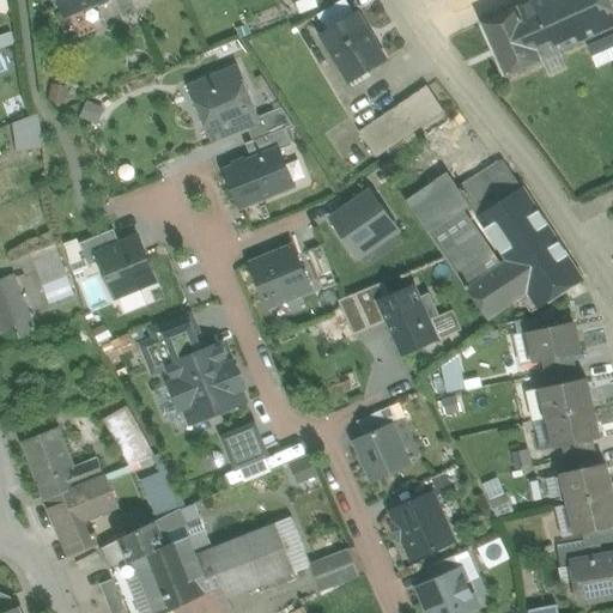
[(59,0),(66,16),(103,0),(59,0)]
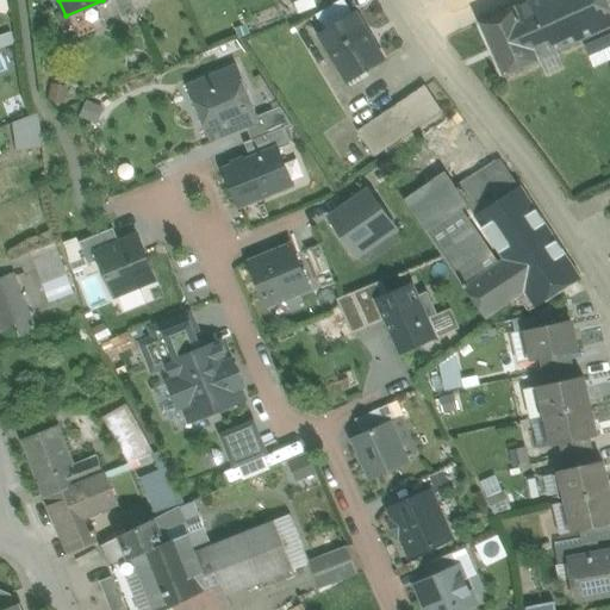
[(132,0),(114,0),(123,17),(137,10),(132,0)]
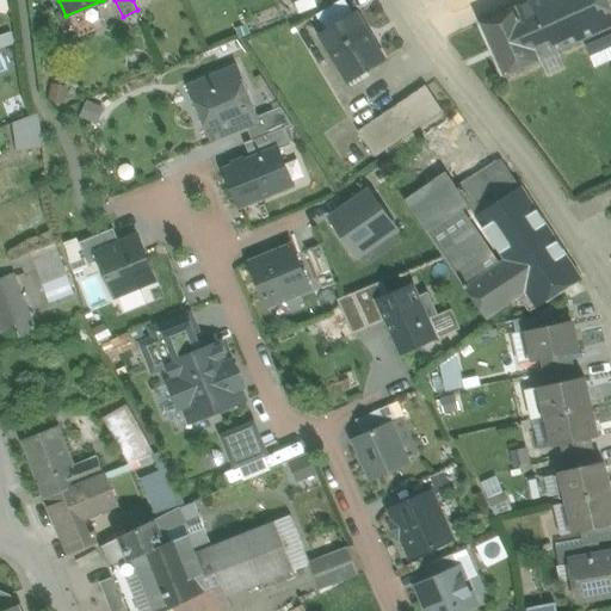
[(133,0),(137,10),(150,5),(148,0),(133,0)]
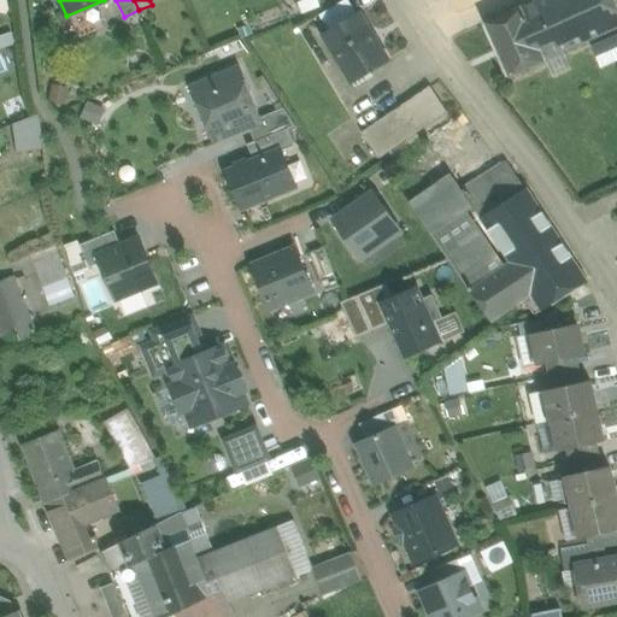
[(348,0),(345,0),(319,16),(330,33),(358,16),(348,0)]
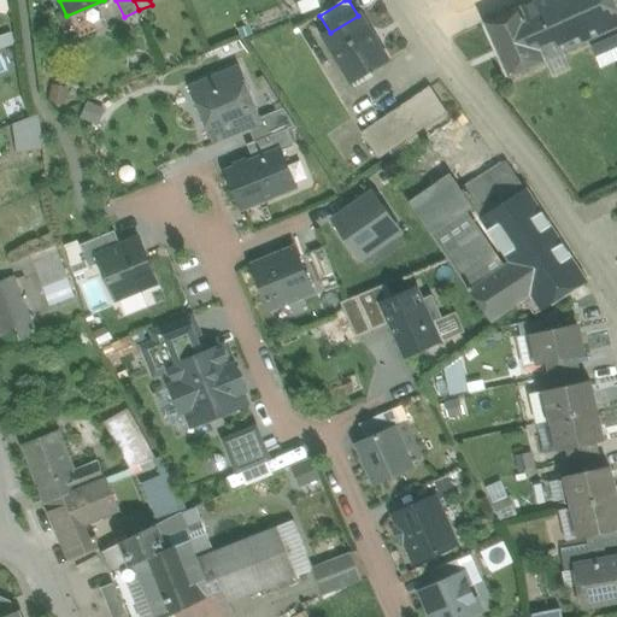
[(488,0),(497,17),(521,6),(517,0),(488,0)]
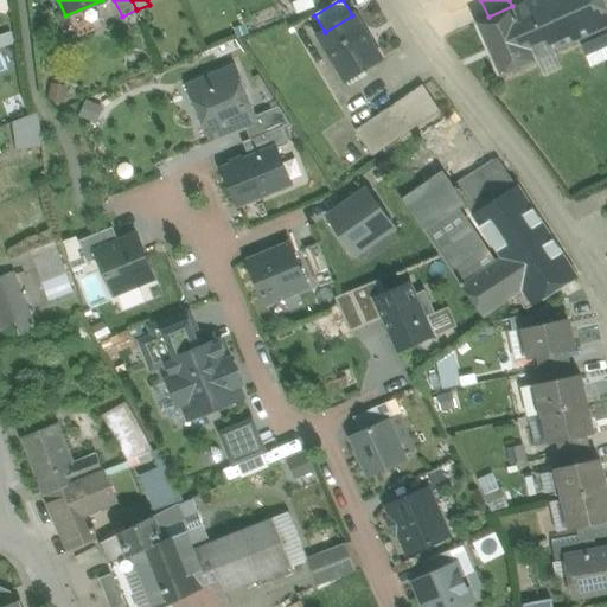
[(529,0),(513,7),(536,59),(554,51),(606,26),(606,7),(604,0),(529,0)]
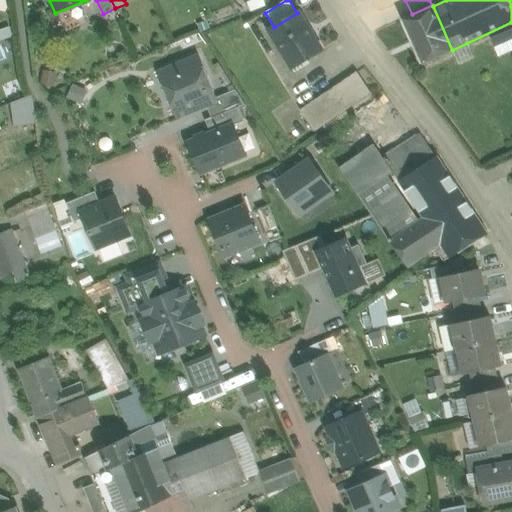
[(432,6),(403,19),(423,64),(453,51),(452,50),(433,6),(432,6)]
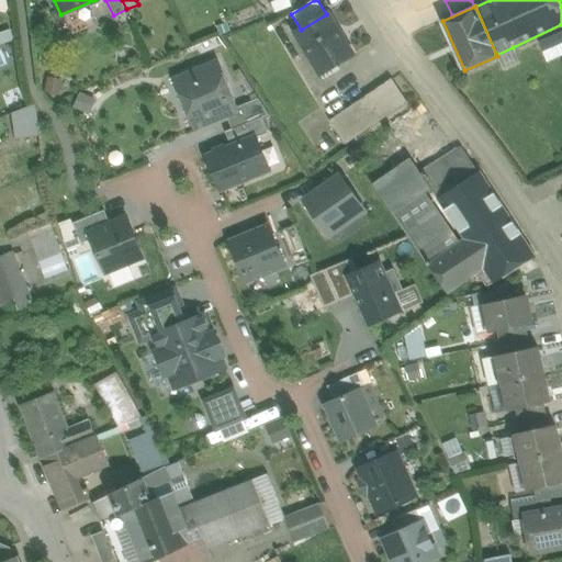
[(352,55),(328,13),(326,14),(301,30),(295,33),(321,75),(352,55)]
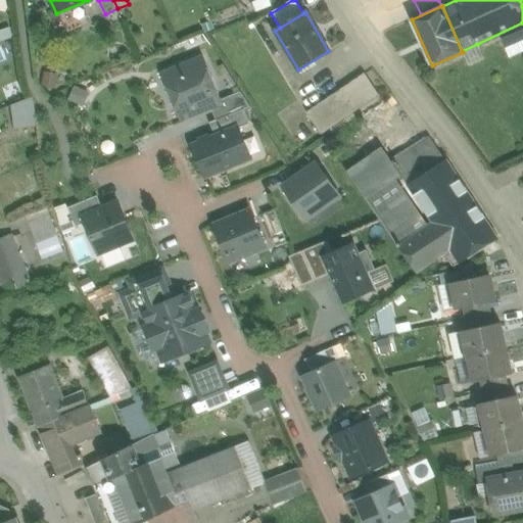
[(510,55),(522,48),(522,26),(501,36),(510,55)]
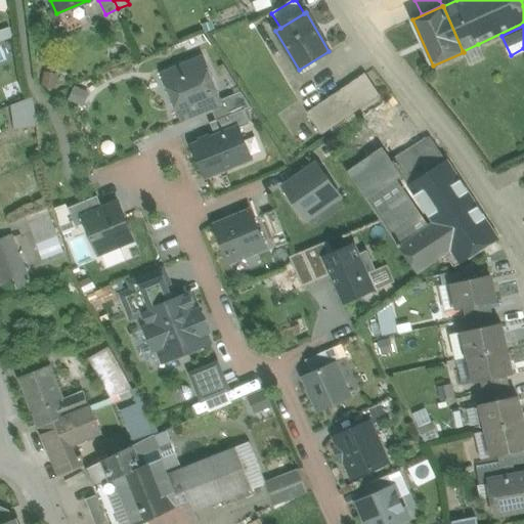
[(478,44),(463,51),(464,52),(469,66),(484,58),(478,44)]
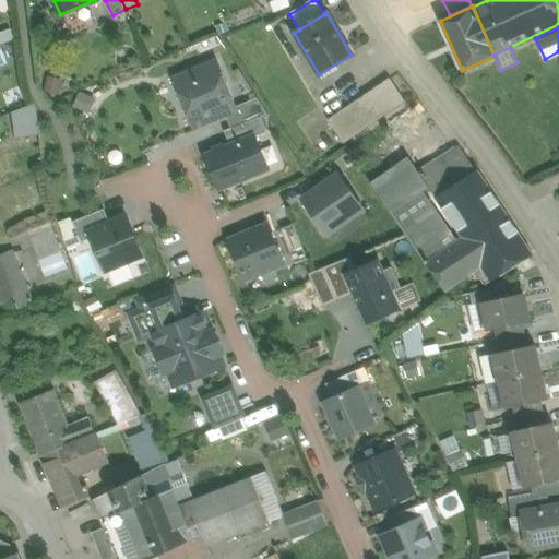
[(216,60),(173,78),(194,130),(226,118),(238,113),(236,107),(216,60)]
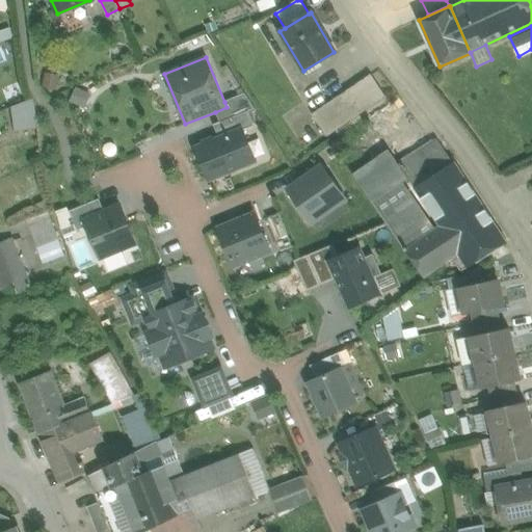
[(60,76),(47,73),(44,86),(56,89),(60,76)]
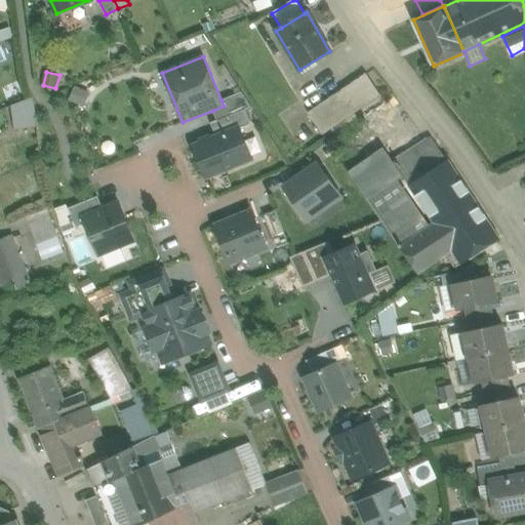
[(366,73),(308,113),(322,135),(381,95),(366,73)]
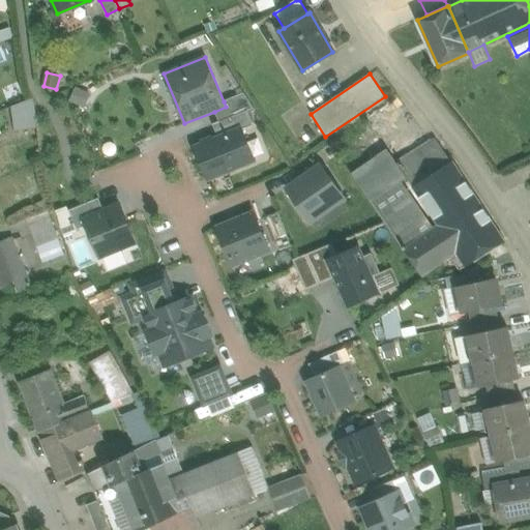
[(89,93),(77,89),(71,102),(84,107),(89,93)]
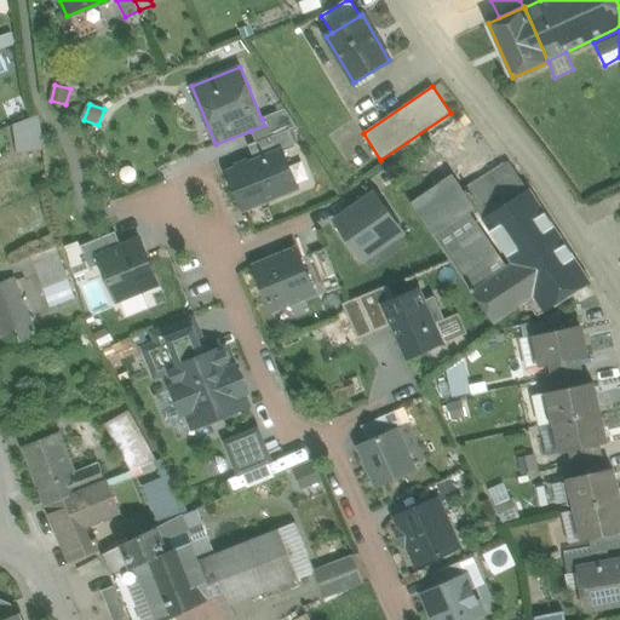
[(285,109),(262,119),(264,125),(251,131),(257,144),(290,131),(297,127),(285,109)]
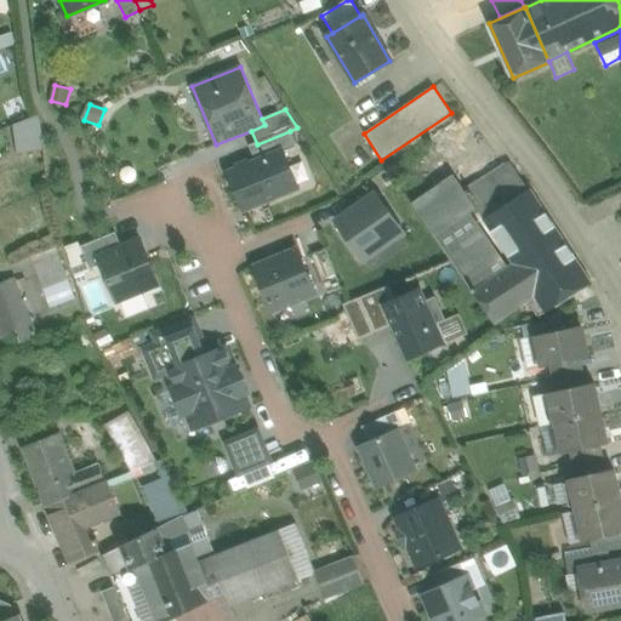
[(36,117),(15,125),(18,154),(41,151),(36,117)]
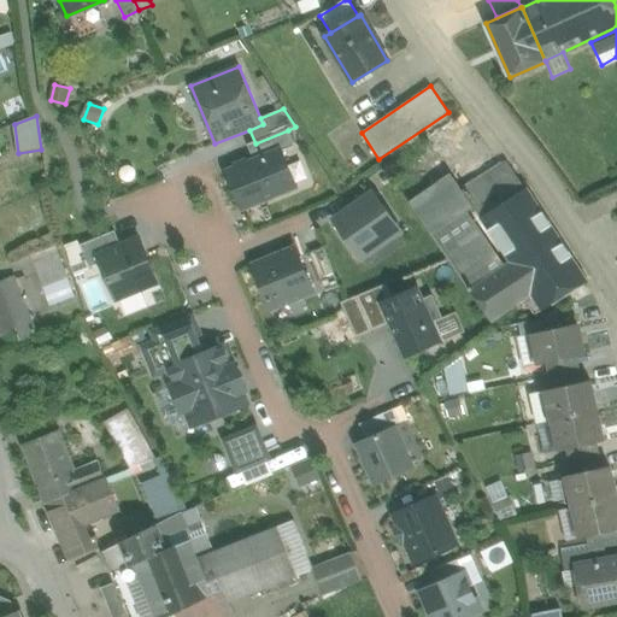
[(463,117),(429,140),(438,154),(472,130),(463,117)]
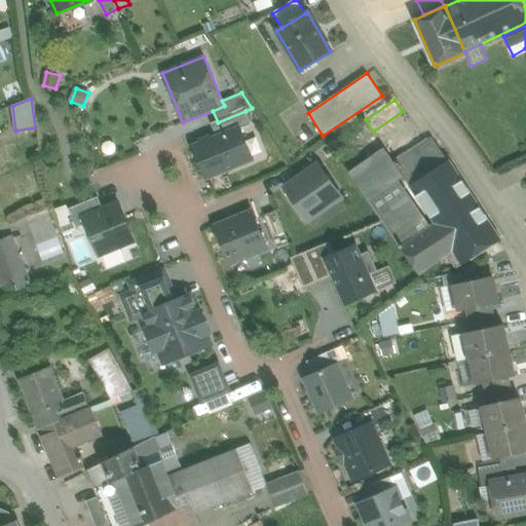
[(211,124),(217,138),(239,128),(239,129),(252,124),(246,111),(218,122),(211,124)]
